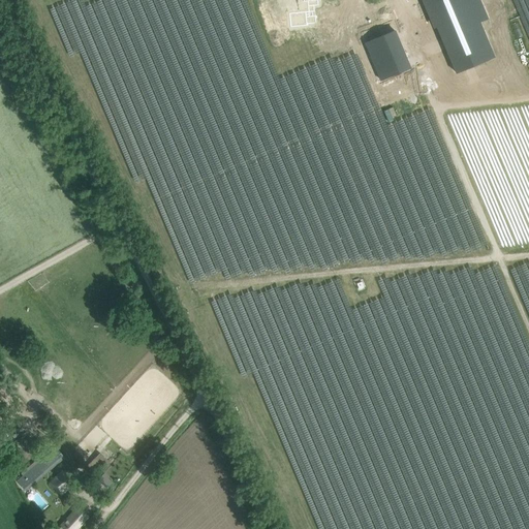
[(309,11),(290,13),(292,28),(309,26),(309,24),(317,23),(316,11),(315,11),(315,6),(318,5),(317,1),(322,0),(306,0),(307,2),(308,1),(309,11)]
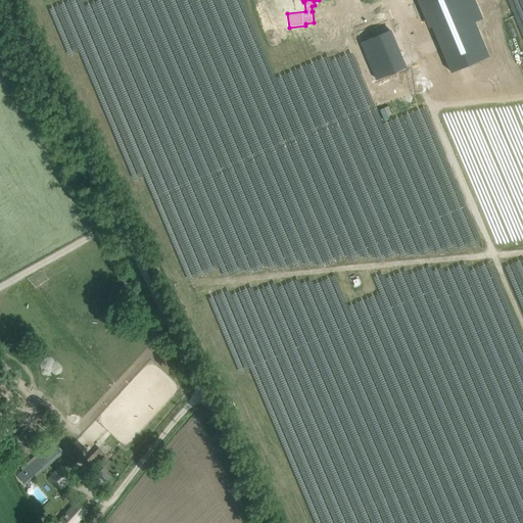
[(413,0),(422,19),(423,18),(447,76),(486,58),(462,2),(467,0),(413,0)]
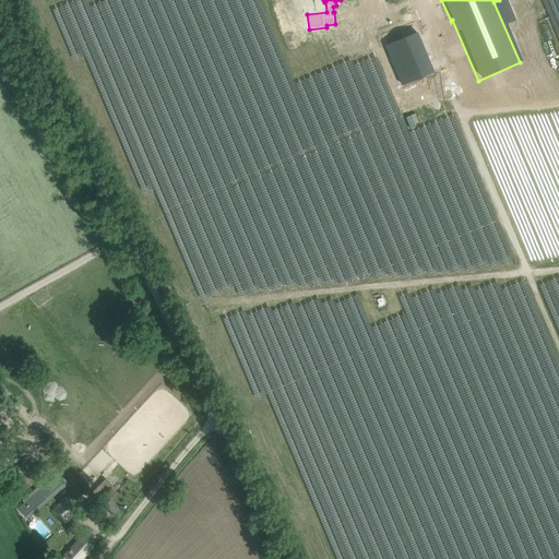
[(406,33),(373,47),(390,86),(423,72),(406,33)]
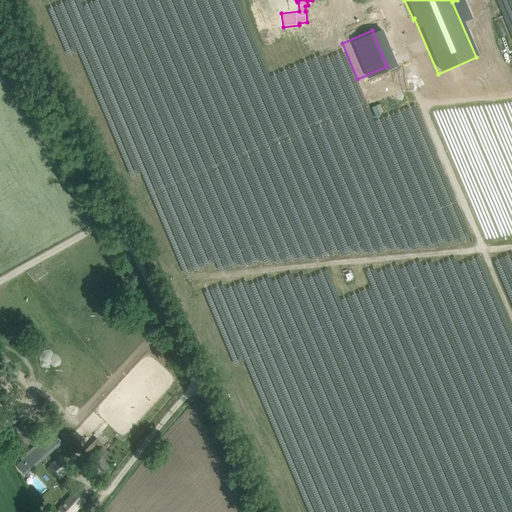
[(90,460),(104,446),(97,439),(83,453),(90,460)]
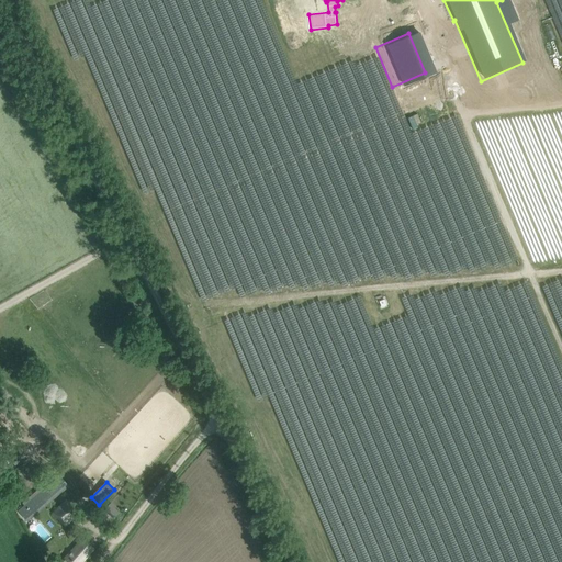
[(25,520),(47,503),(38,493),(17,510),(25,520)]
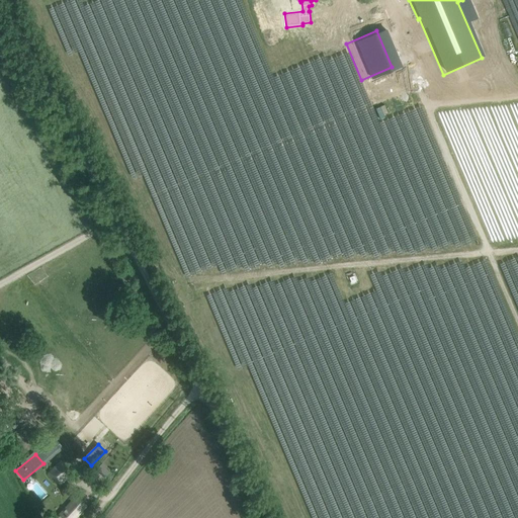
[(61,460),(47,473),(59,486),(73,472),(61,460)]
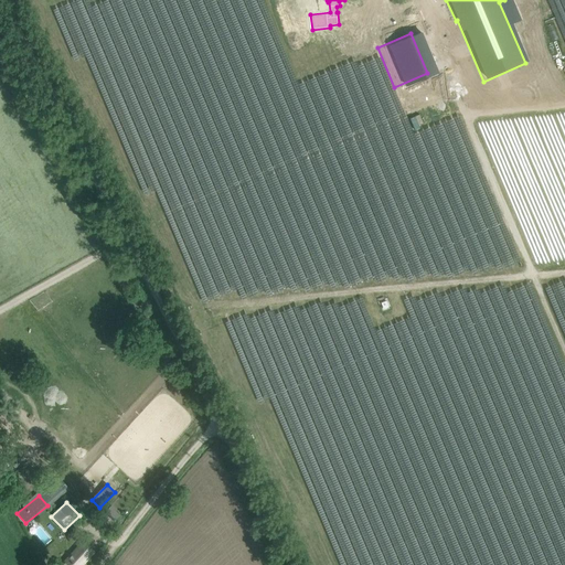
[(120,516),(112,507),(105,513),(114,523),(120,516)]
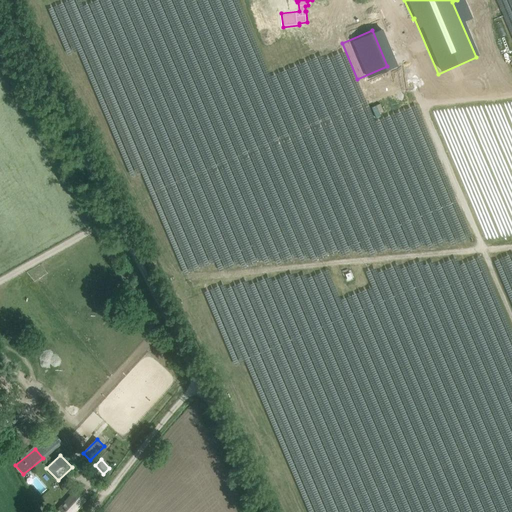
[(54,511),(73,511),(85,500),(78,493),(74,490),(54,511)]
